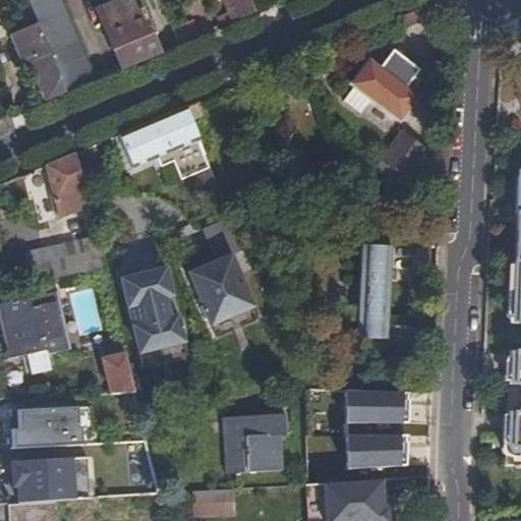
[(30,0),(40,24),(67,91),(92,79),(58,0),(30,0)]
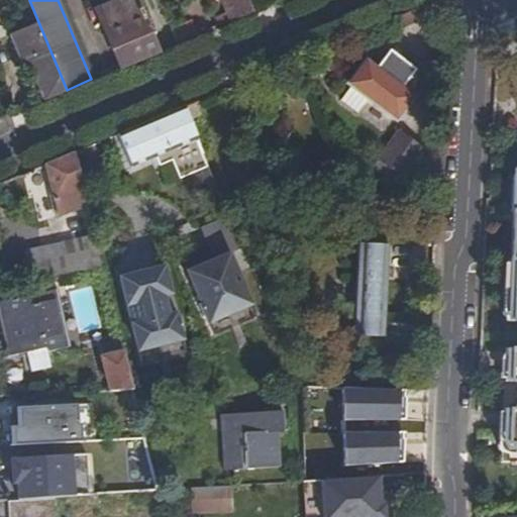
[(122,0),(99,9),(122,67),(160,49),(137,0),(122,0)]
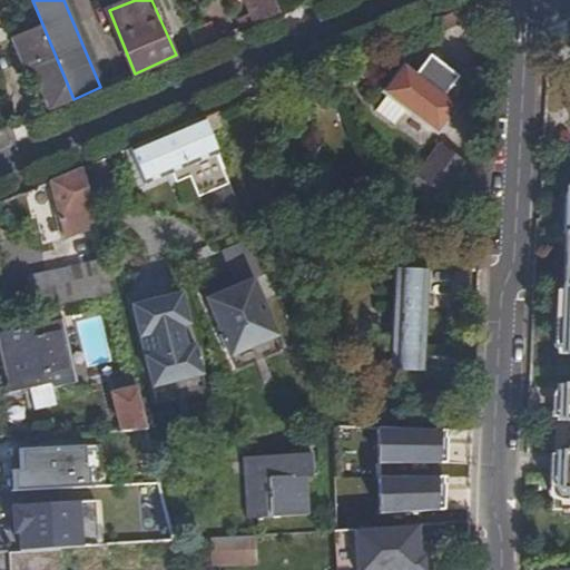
[(245,0),(251,13),(255,22),(278,12),(273,0),(245,0)]
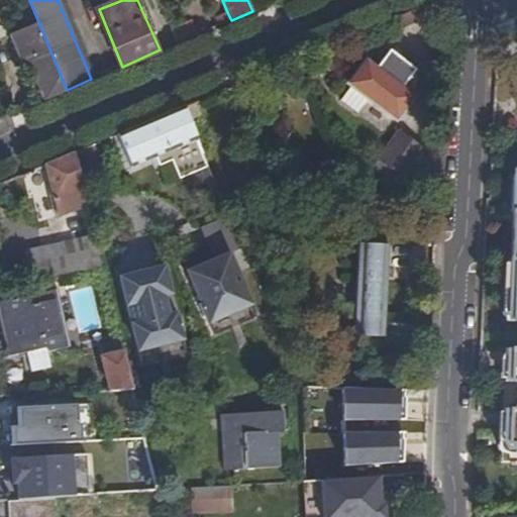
[(216,17),(219,25),(231,20),(227,12),(216,17)]
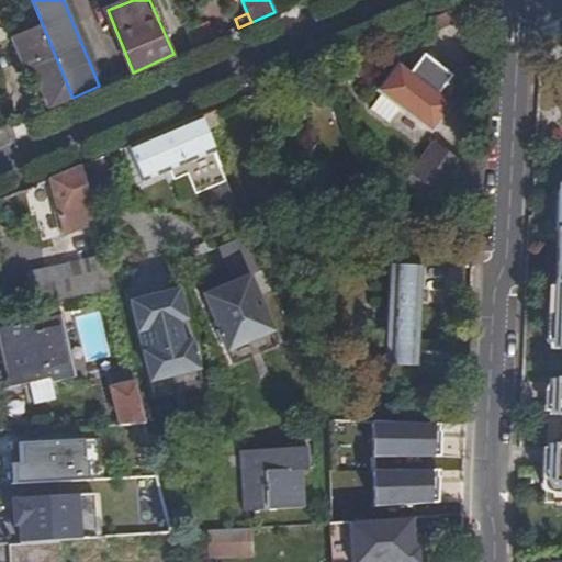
[(206,23),(187,32),(192,46),(213,37),(206,23)]
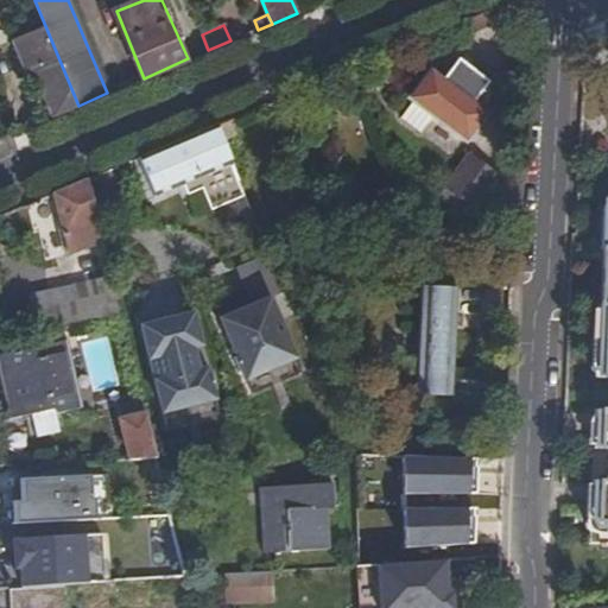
[(78,106),(46,29),(14,43),(29,76),(37,73),(55,115),(78,106)]
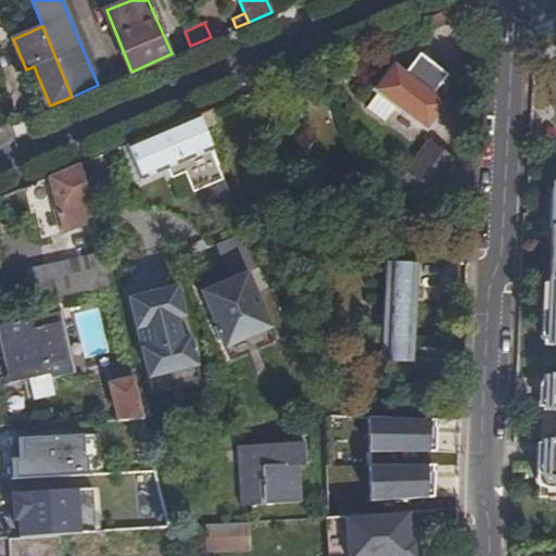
[(404,70),(416,78),(426,65),(414,57),(404,70)]
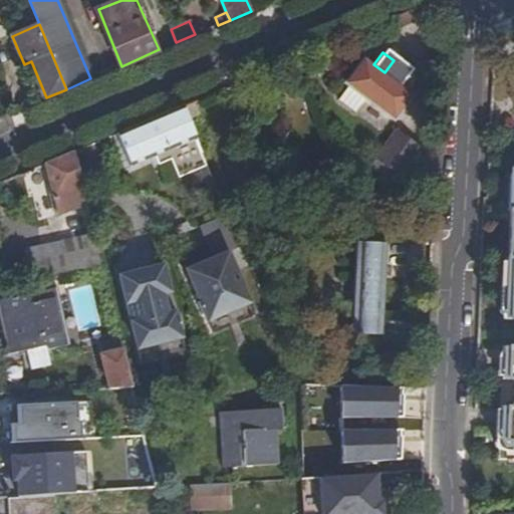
[(364,97),(393,117),(412,92),(384,72),(373,64),(363,56),(344,81),(347,84),(364,97)]
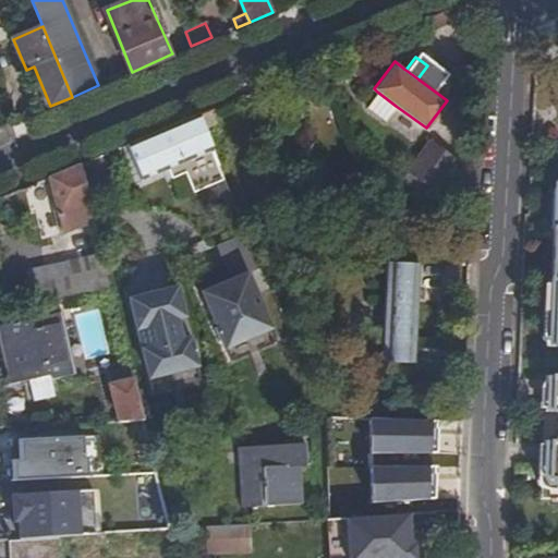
[(385,120),(396,106),(377,92),(366,107),(385,120)]
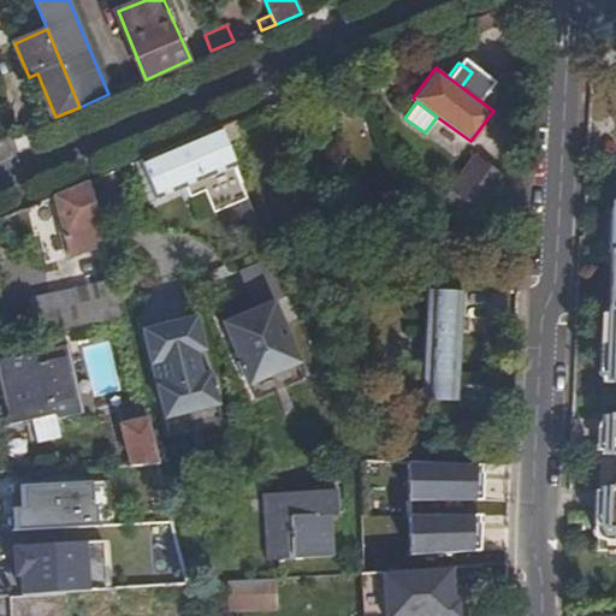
[(246,112),(217,125),(238,176),(267,164),(246,112)]
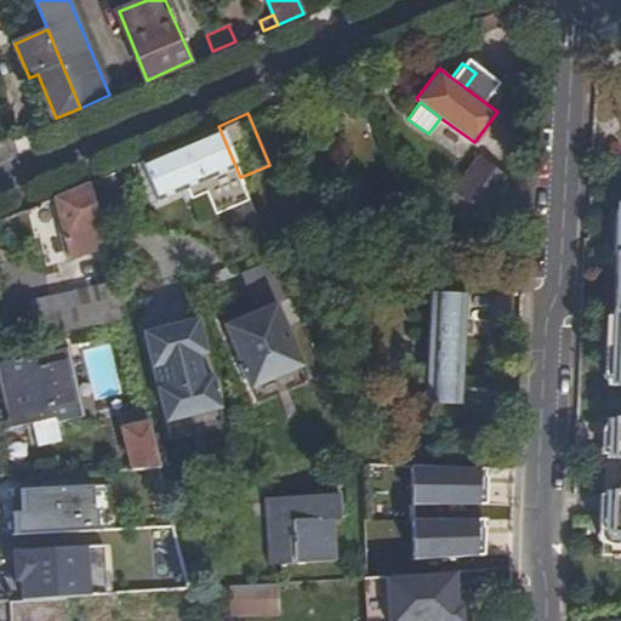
[(240,177),(218,126),(166,148),(140,160),(151,187),(155,200),(187,187),(191,198),(206,192),(216,214),(232,208),(240,227),(258,220),(240,177)]
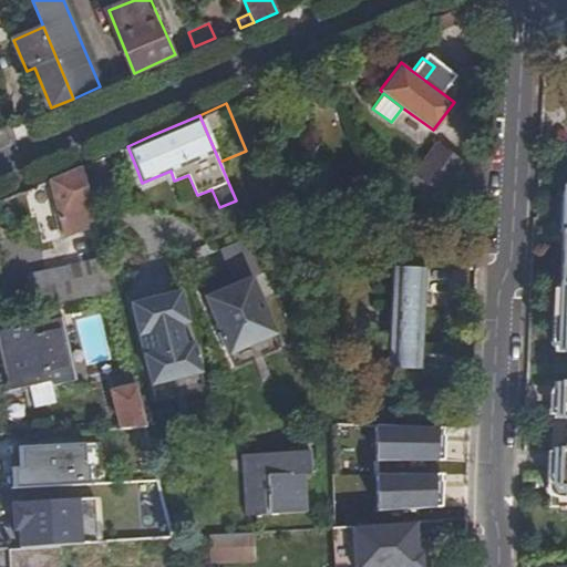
[(408,184),(434,203),(464,163),(436,143),(408,184)]
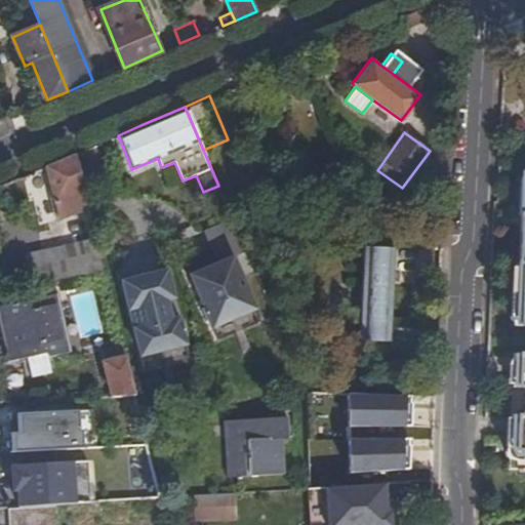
[(73,154),(44,166),(56,217),(86,206),(73,154)]
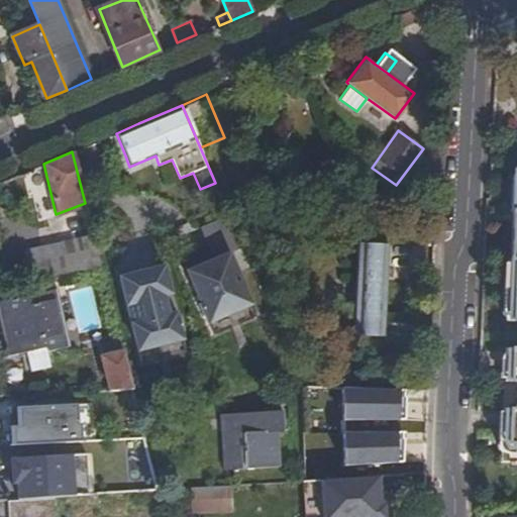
[(516,321),(516,170),(516,171),(516,207),(512,206),(507,321),(516,321)]
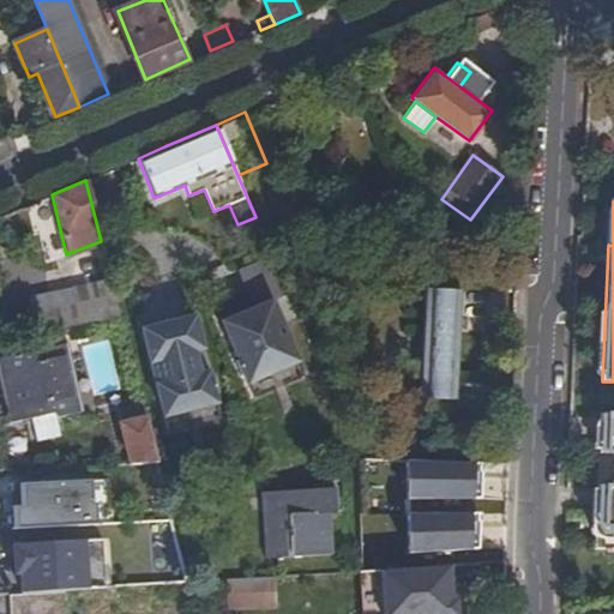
[(110,278),(71,287),(74,302),(114,294),(110,278)]
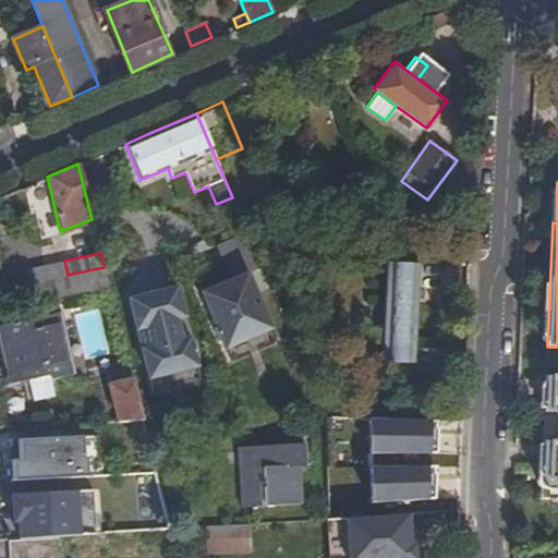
[(26,269),(34,302),(108,286),(104,267),(68,275),(64,261),(26,269)]
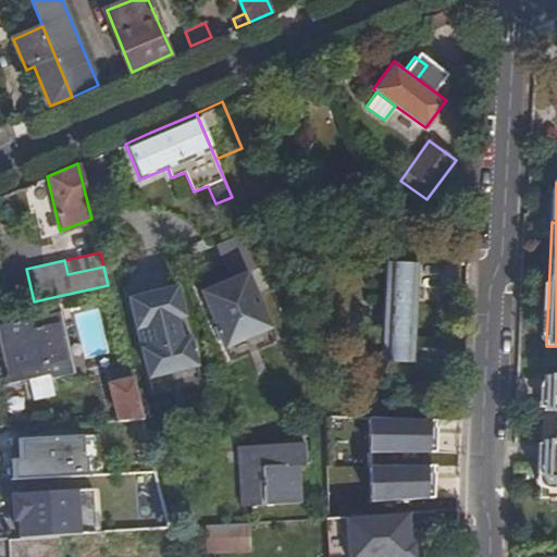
[(381,359),(413,361),(418,262),(385,260),(381,359)]
